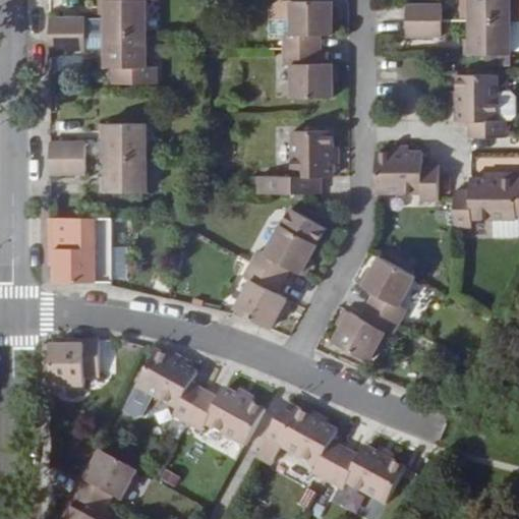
[(105,0),(106,15),(105,32),(146,33),(146,0),(105,0)]
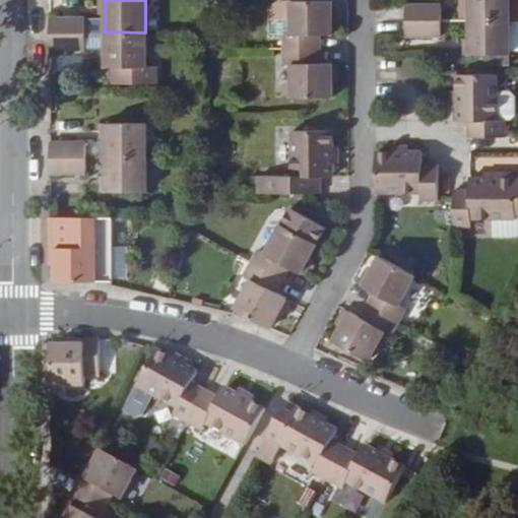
[(284,50),(319,50),(319,35),(332,35),(332,18),(332,0),(292,1),(292,33),(283,33),(284,50)]
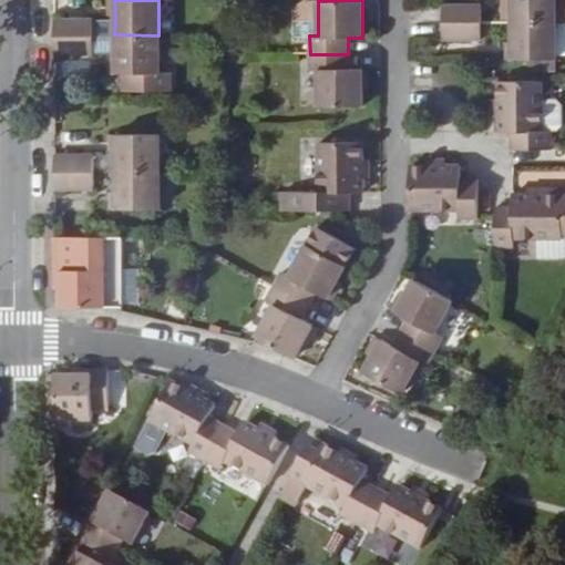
[(511,21),(556,21),(556,0),(512,0),(512,2),(511,21)]
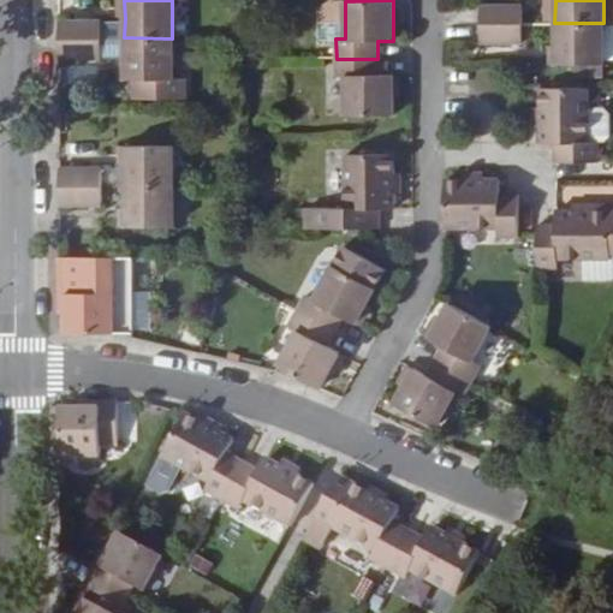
[(345,39),(345,1),(331,1),(323,5),(320,11),(320,40),(335,39),(345,39)]
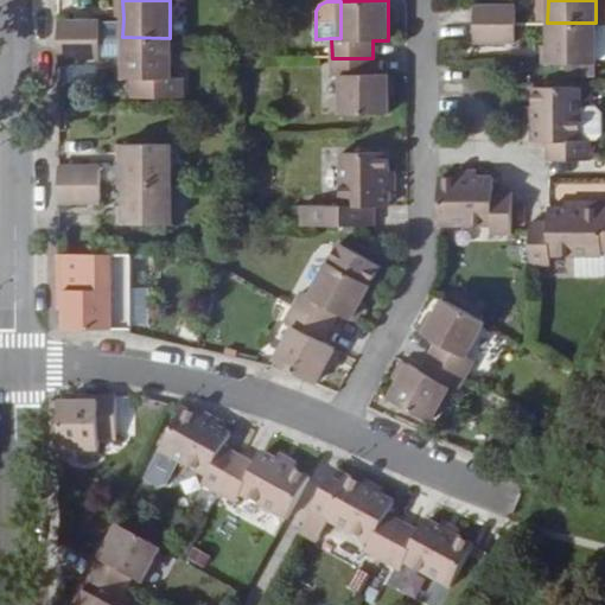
[(475,4),(475,23),(515,23),(516,4),(475,4)]
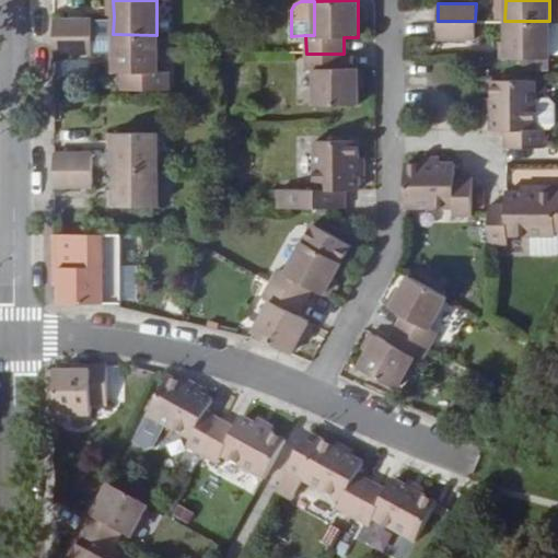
[(92,18),(51,18),(51,34),(92,34),(92,18)]
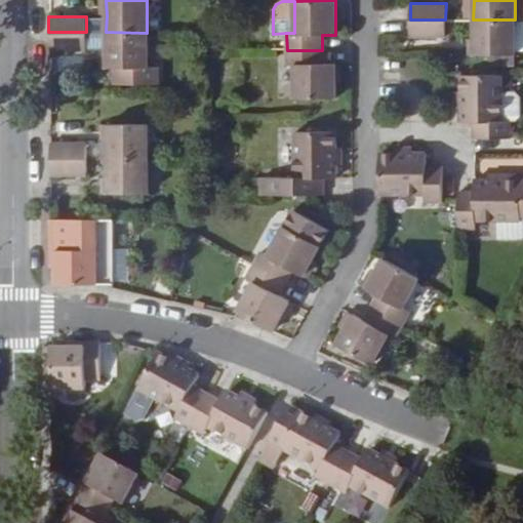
[(445,19),(410,19),(410,35),(445,35),(445,19)]
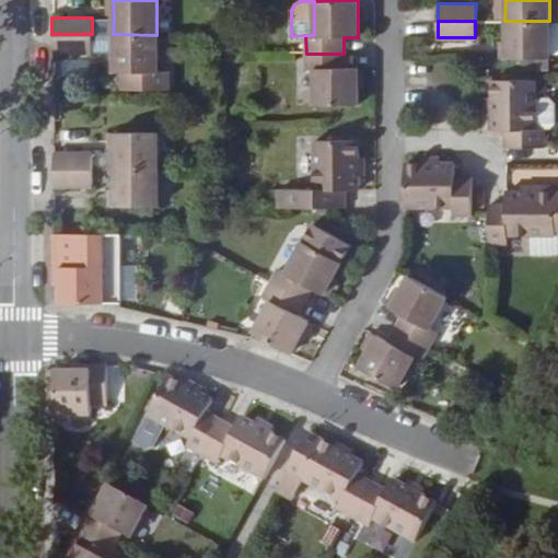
[(549,58),(549,21),(504,21),(504,38),(504,58),(549,58)]
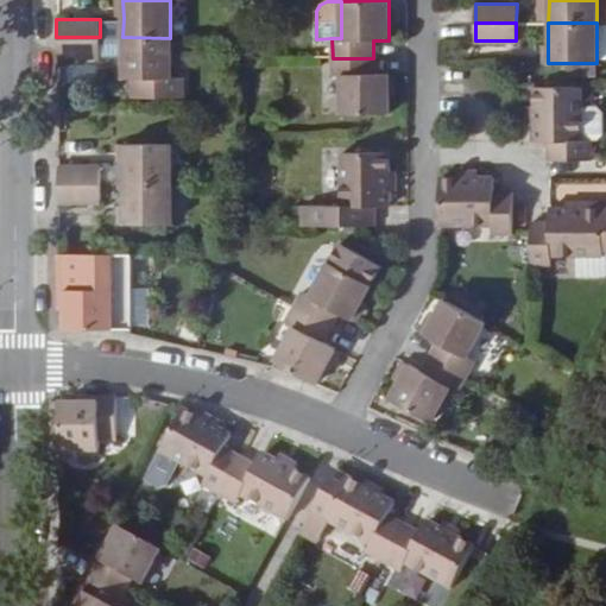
[(256,32),(242,32),(242,50),(256,50),(256,32)]
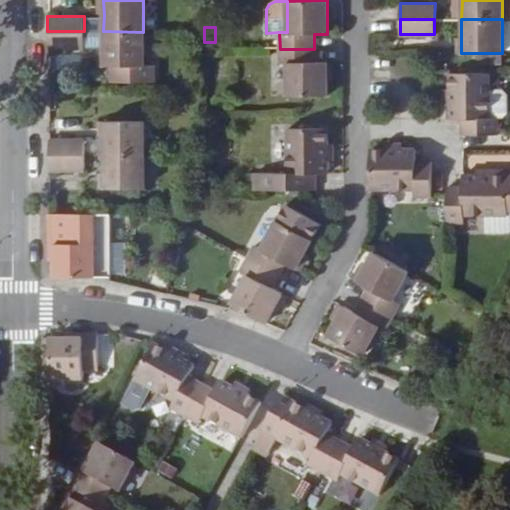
[(84,31),(47,31),(47,47),(84,46),(84,31)]
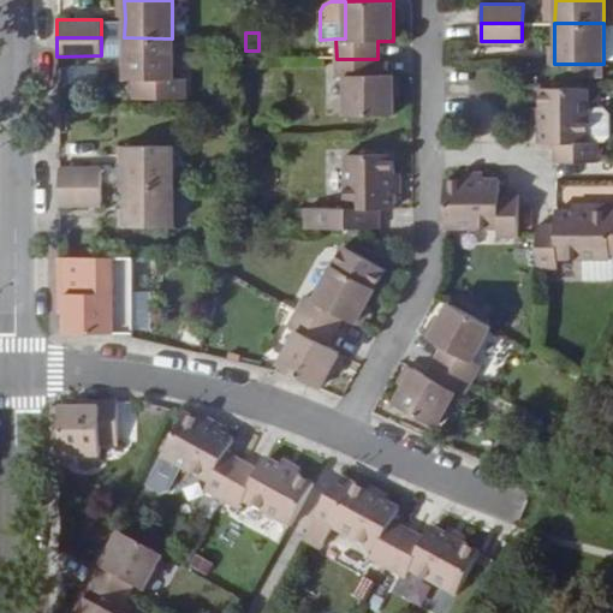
[(172,39),(124,37),(124,58),(124,78),(132,78),(132,99),(185,99),(185,77),(172,78),(172,39)]
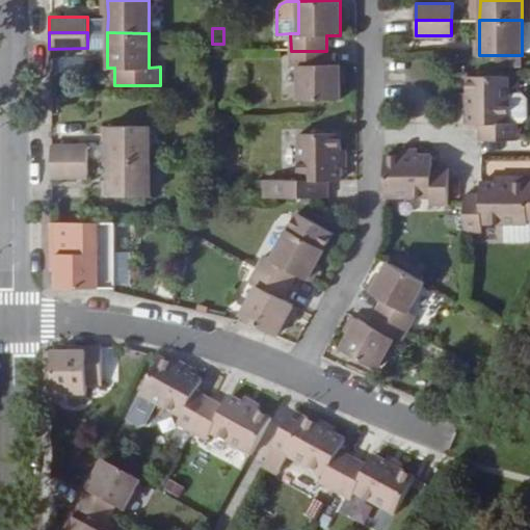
[(326,64),(326,51),(291,51),(290,65),(298,65),(298,99),(340,100),(340,83),(339,64),(326,64)]
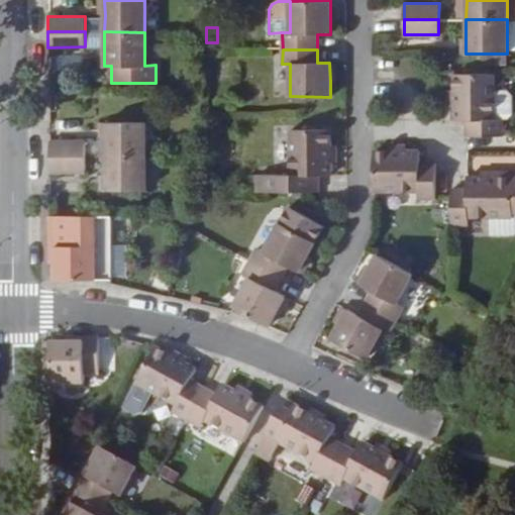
[(453,110),(453,121),(467,121),(467,136),(501,136),(501,118),(495,118),(494,92),(494,74),(453,74),(453,93),(453,110)]
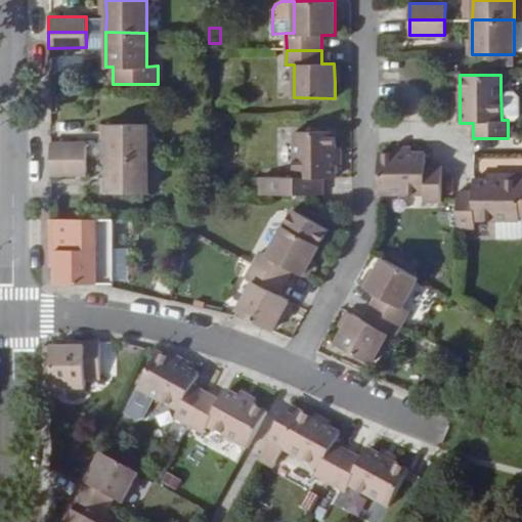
[(502,120),(508,120),(513,120),(519,115),(520,97),(515,93),(501,93),(502,120)]
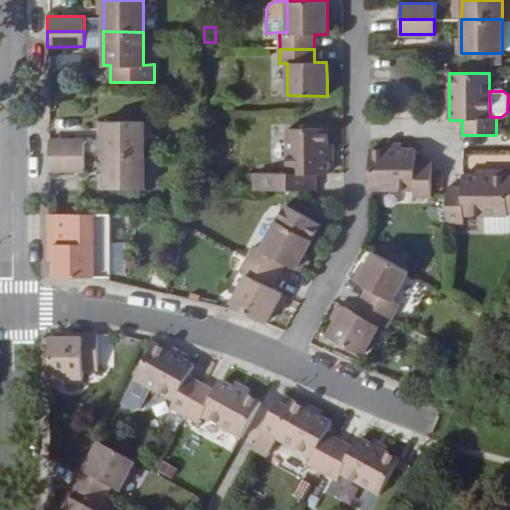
[(103,138),(103,155),(143,155),(143,121),(104,121),(103,138)]
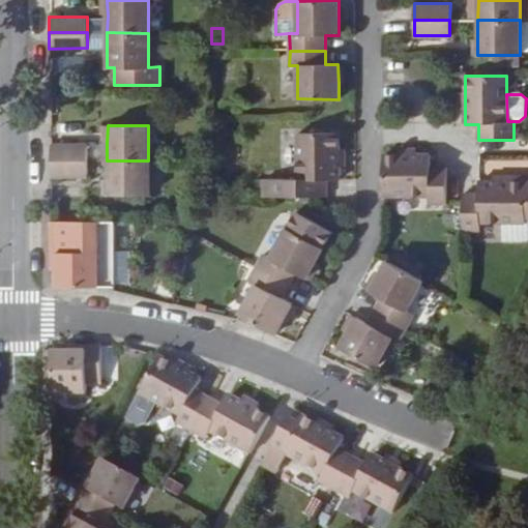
[(261,179),(261,199),(315,199),(324,199),(325,181),(338,181),(338,167),(338,149),(339,134),(297,134),(296,179),(261,179)]
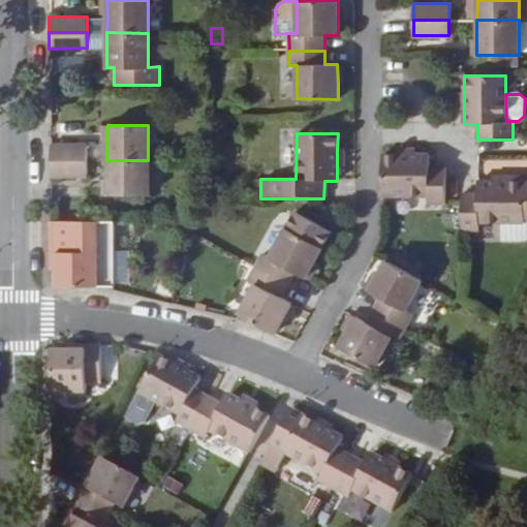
[(50,160),(86,160),(87,144),(50,144),(50,160)]
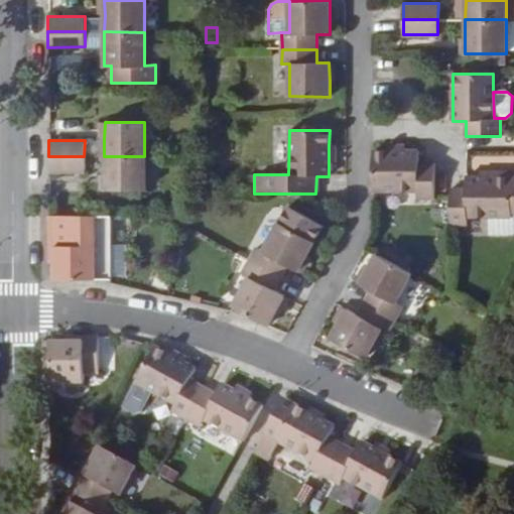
[(433,197),(433,163),(418,164),(418,149),(403,149),(387,149),(373,149),(373,189),(416,188),(417,197),(433,197)]
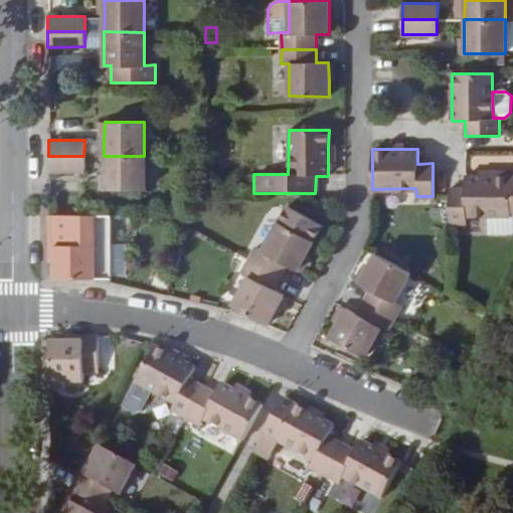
[(48,156),(48,171),(83,171),(83,156),(48,156)]
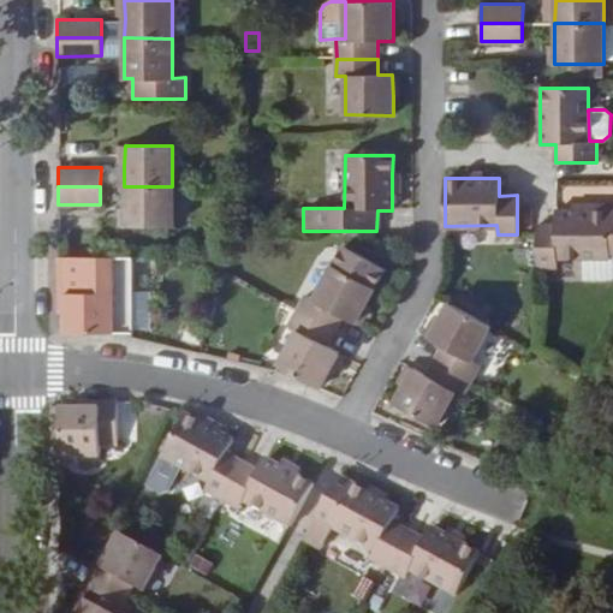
[(172,186),(124,186),(124,204),(124,226),(172,226),(172,186)]
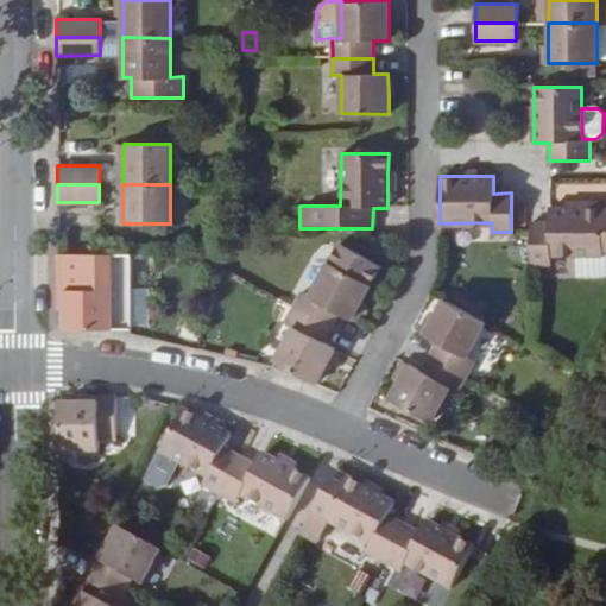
[(549,221),(530,221),(529,264),(549,265),(550,254),(575,254),(575,278),(605,277),(605,200),(601,201),(603,207),(549,208),(549,221)]
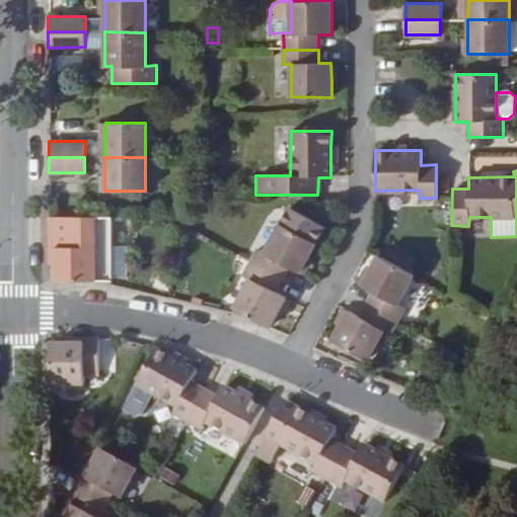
[(256,249),(249,263),(280,281),(288,268),(299,274),(307,259),(315,244),(300,235),(307,224),(307,220),(288,210),(264,253),(256,249)]
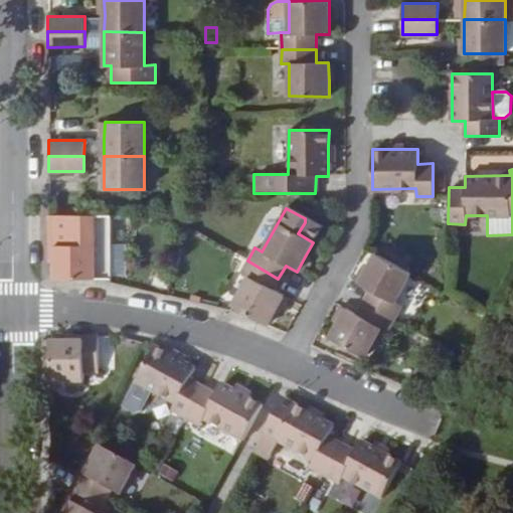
[(321,227),(305,218),(305,222),(298,233),(313,242),(321,227)]
